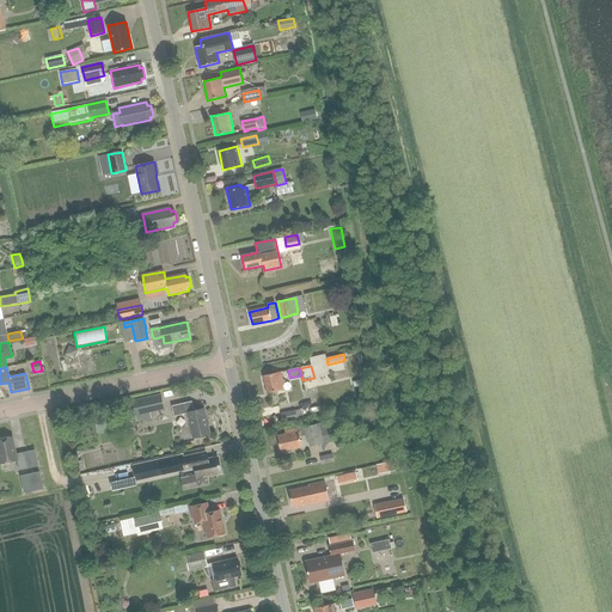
[(267,393),(285,390),(281,372),(263,375),(267,393)]
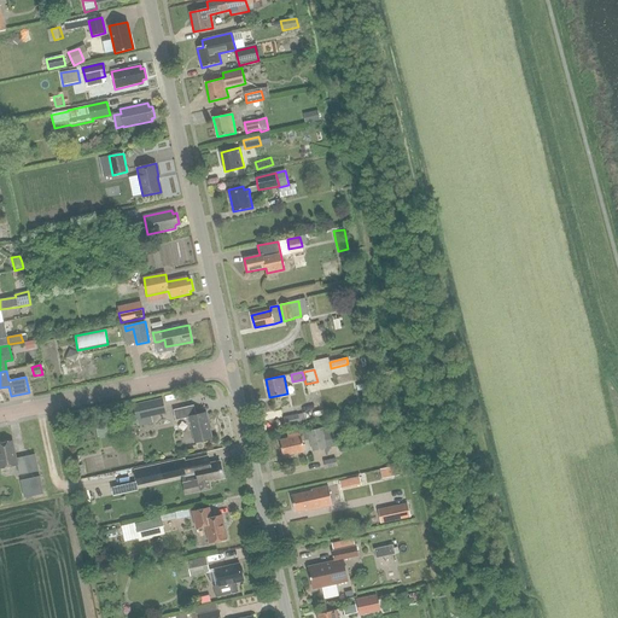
[(149,401),(134,404),(135,414),(151,412),(149,401)]
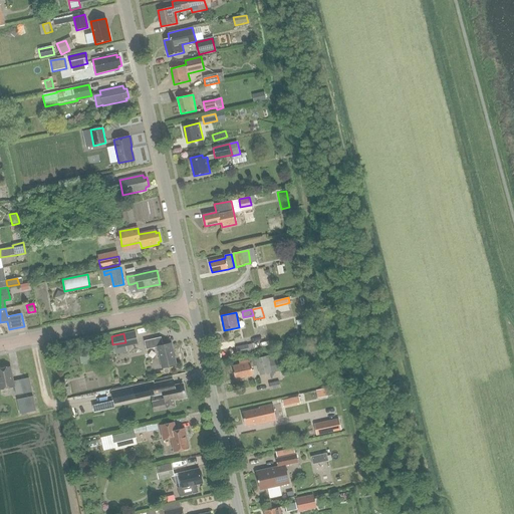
[(162,368),(177,365),(172,343),(163,345),(162,337),(145,341),(147,349),(158,347),(162,368)]
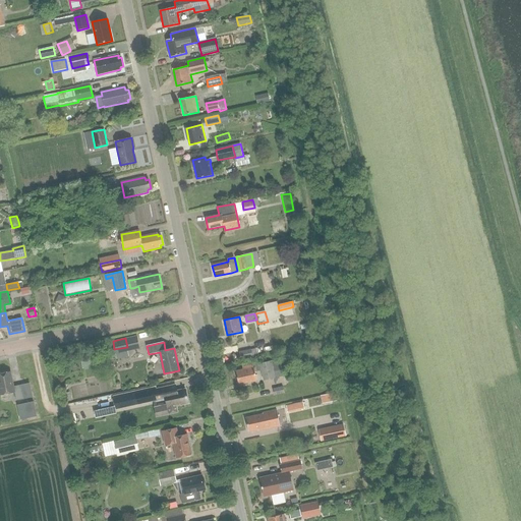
[(250,350),(239,352),(241,359),(252,356),(250,350)]
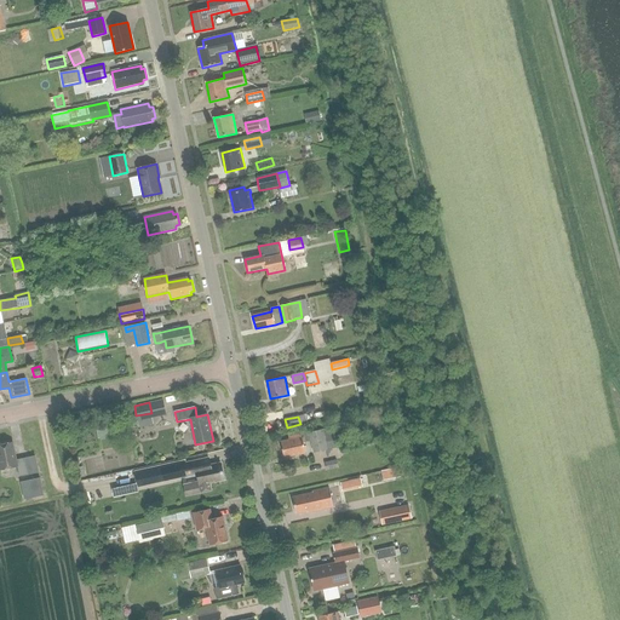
[(290,440),(280,442),(283,458),(305,453),(303,442),(311,441),(314,453),(328,449),(337,448),(336,441),(326,442),(323,429),(288,437),(290,440)]
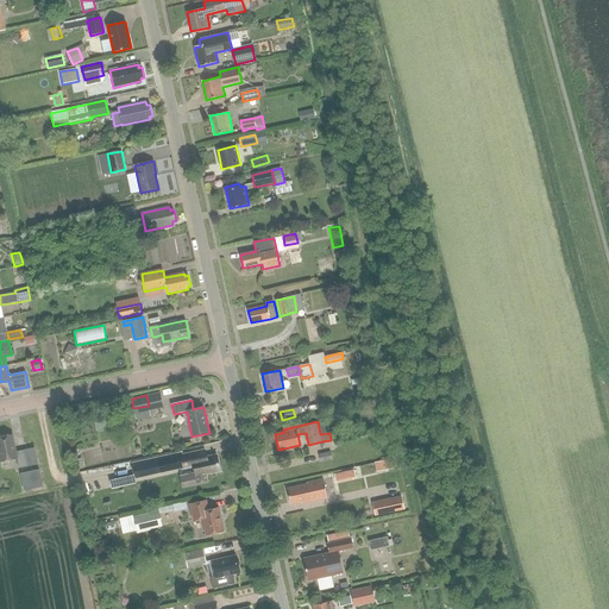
[(29,466),(25,450),(16,452),(12,434),(0,437),(0,462),(17,458),(19,469),(29,466)]
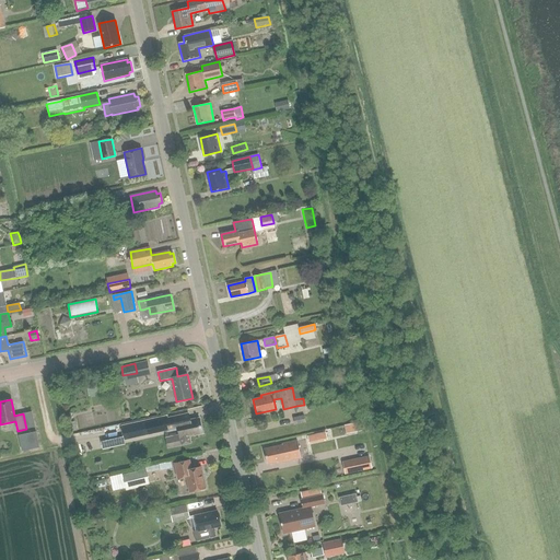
[(166,418),(147,423),(149,434),(170,430),(178,428),(179,435),(181,439),(182,446),(191,444),(190,436),(202,434),(199,418),(190,420),(188,413),(167,418),(166,418)]
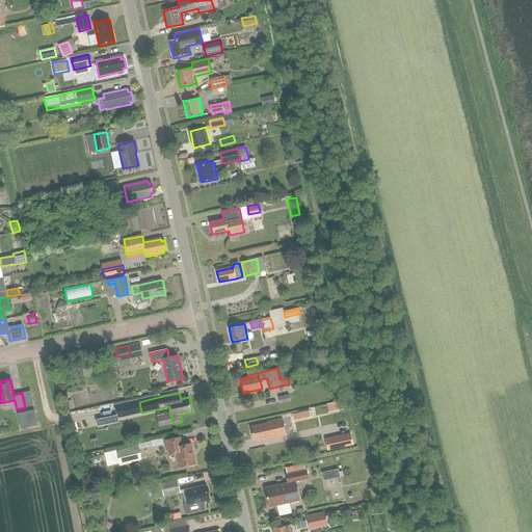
[(289,395),(278,397),(281,404),(290,401),(289,395)]
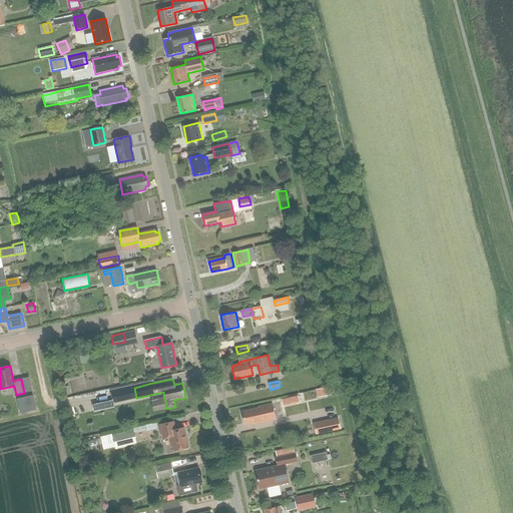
[(333,387),(326,388),(328,395),(335,394),(333,387)]
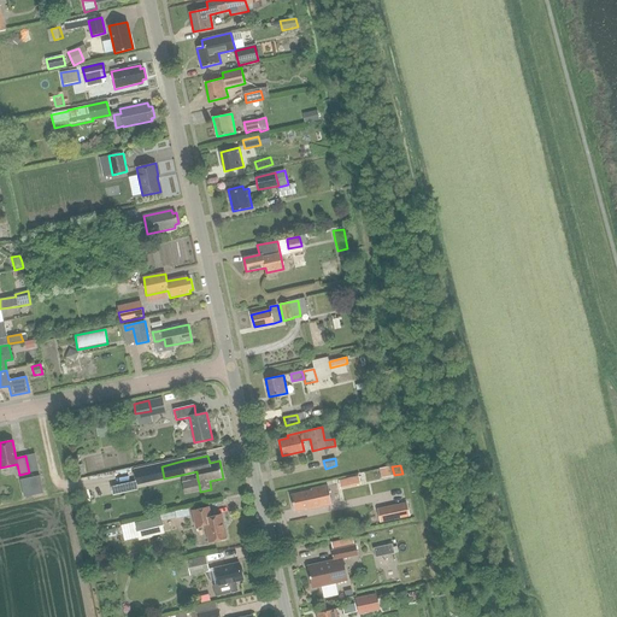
[(162,466),(134,472),(136,485),(164,479),(162,466)]
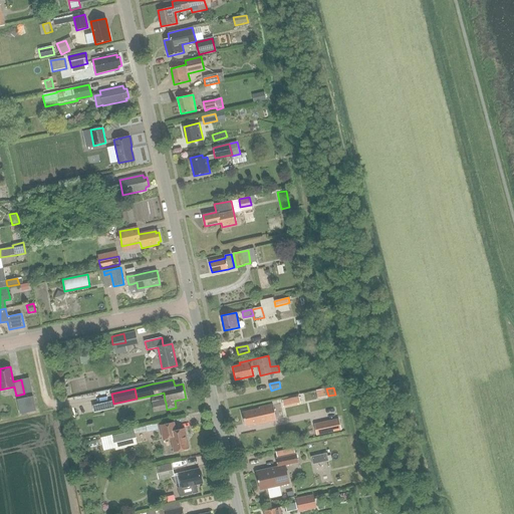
[(326,389),(318,391),(319,398),(328,396),(326,389)]
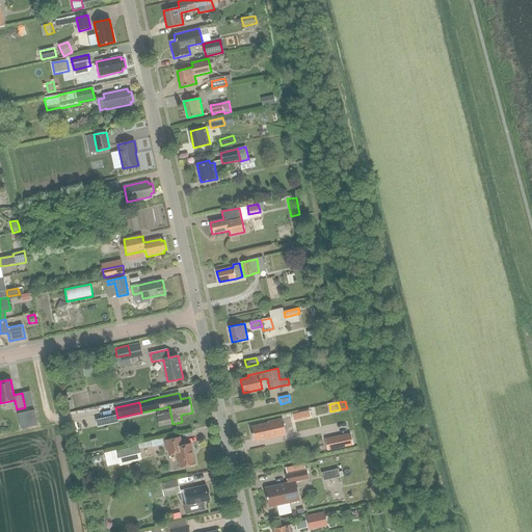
[(34,410),(24,413),(27,428),(37,426),(34,414),(34,410)]
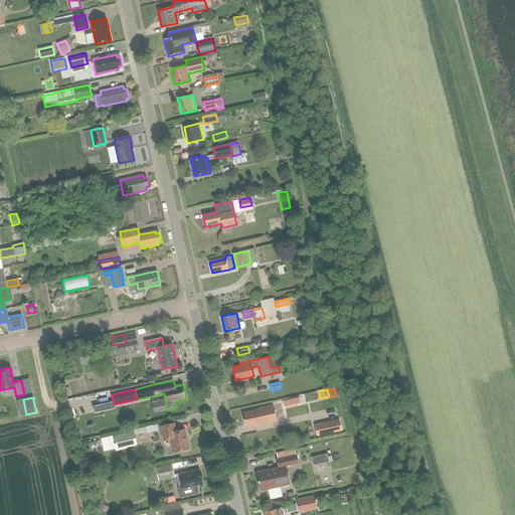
[(300,397),(283,401),(285,408),(295,406),(301,404),(300,397)]
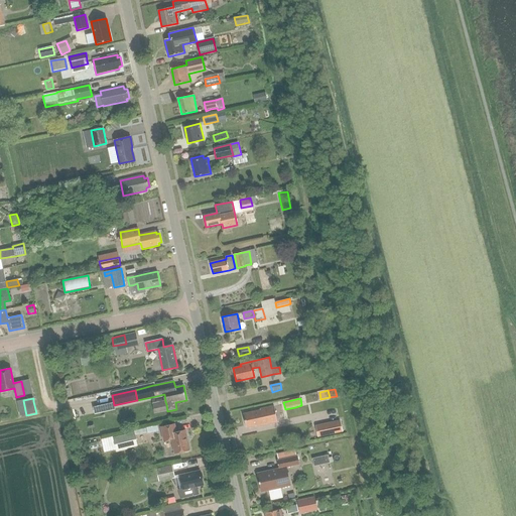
[(261,410),(244,414),(247,427),(255,425),(256,426),(277,422),(273,406),(260,409),(261,410)]
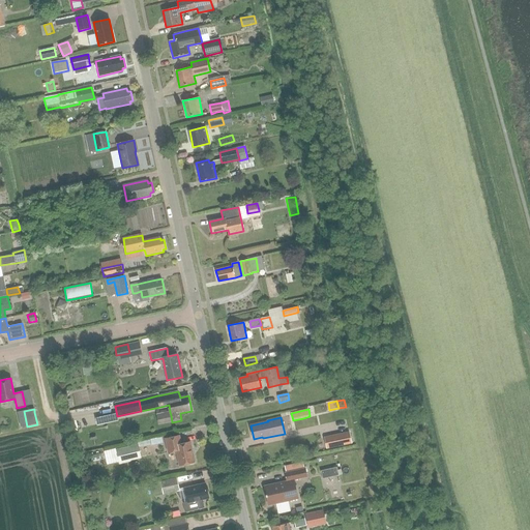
[(342,434),(324,437),(327,449),(344,445),(352,443),(349,432),(342,434)]
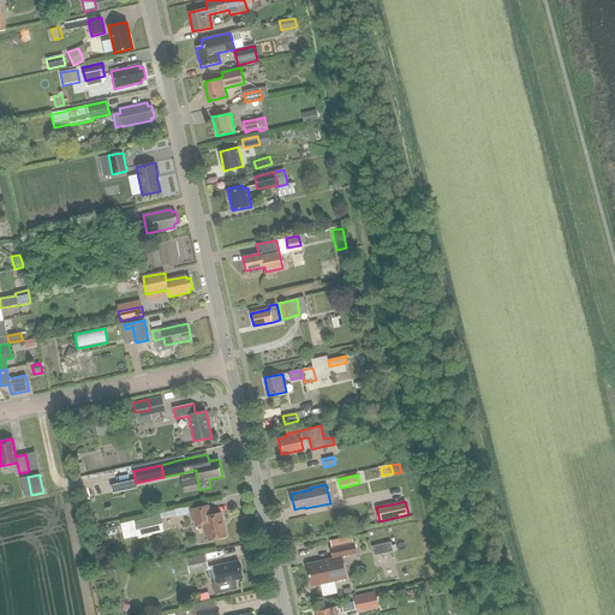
[(208,541),(226,537),(221,513),(210,515),(209,506),(192,509),(196,525),(204,524),(208,541)]
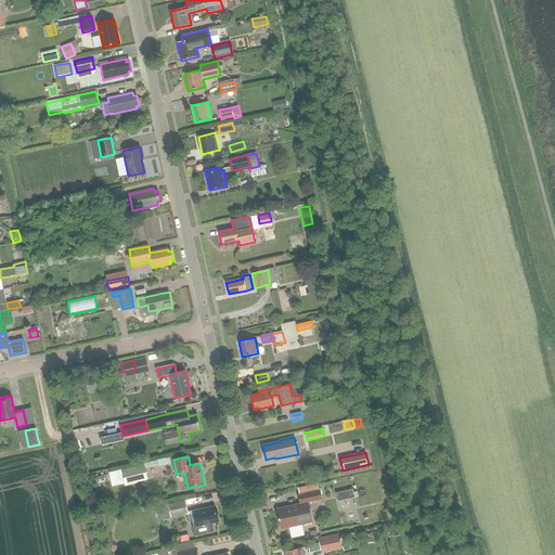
[(145,465),(124,470),(127,486),(144,481),(144,479),(149,478),(146,468),(145,465)]
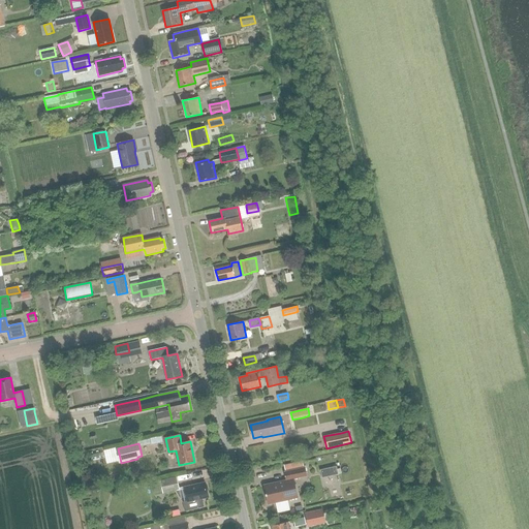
[(330,468),(320,470),(322,478),(338,474),(336,467),(330,468)]
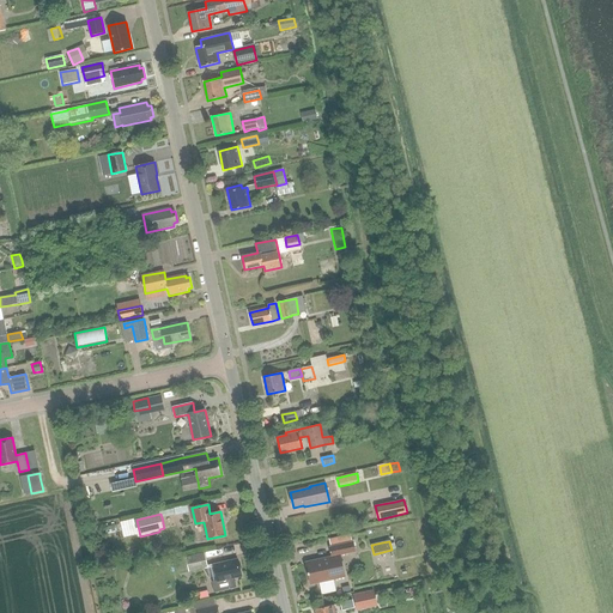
[(340,554),(356,552),(353,542),(329,547),(332,557),(305,563),(310,584),(345,577),(340,554)]
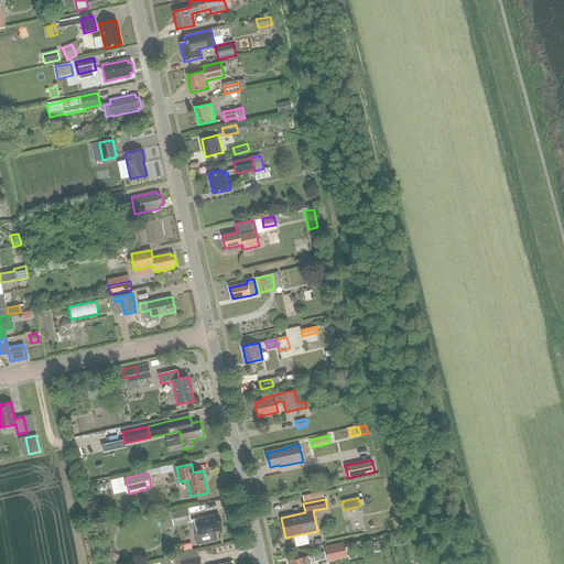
[(191,523),(187,509),(162,516),(165,529),(191,523)]
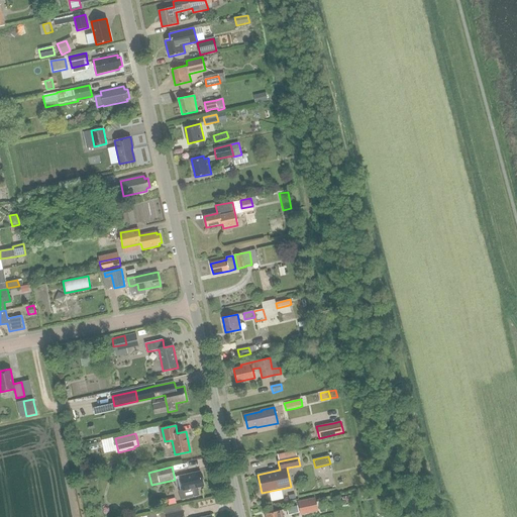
[(201,472),(183,476),(186,491),(190,490),(198,488),(204,487),(201,472)]
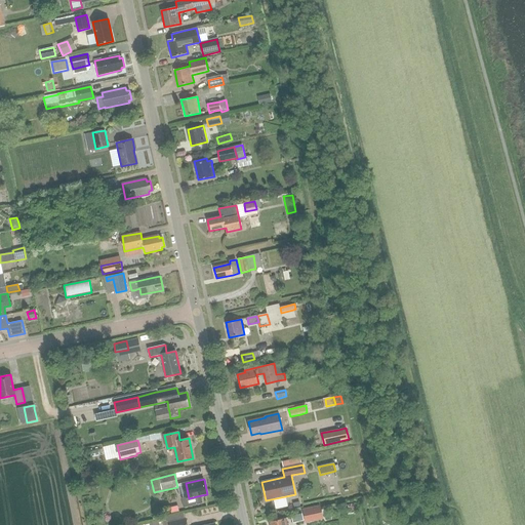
[(189,498),(182,499),(183,508),(185,508),(194,506),(202,503),(201,495),(193,497),(189,498)]
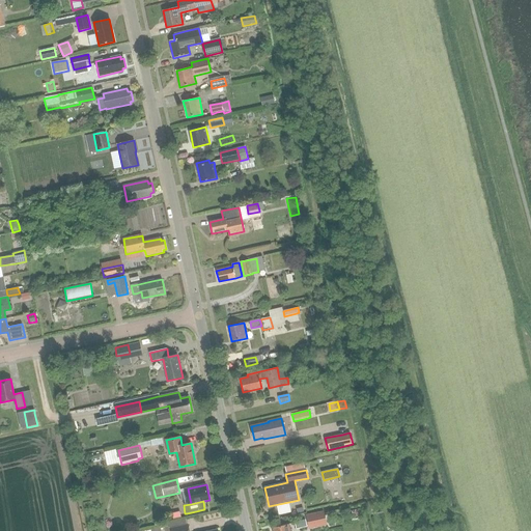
[(324,511),(306,515),(308,527),(327,523),(324,511)]
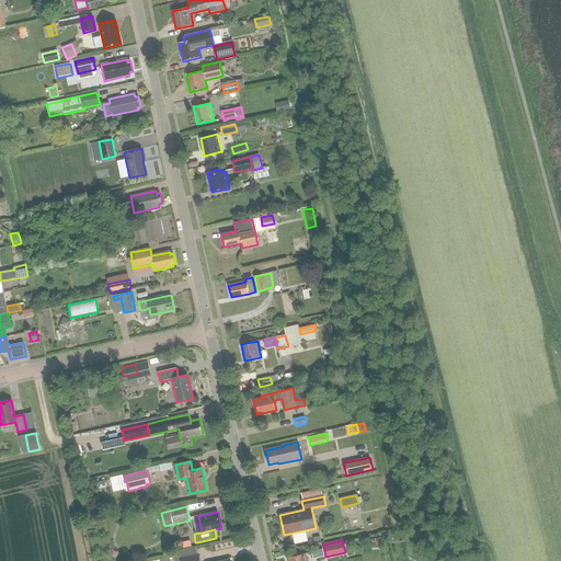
[(322,549),(312,551),(313,559),(324,557),(322,549)]
